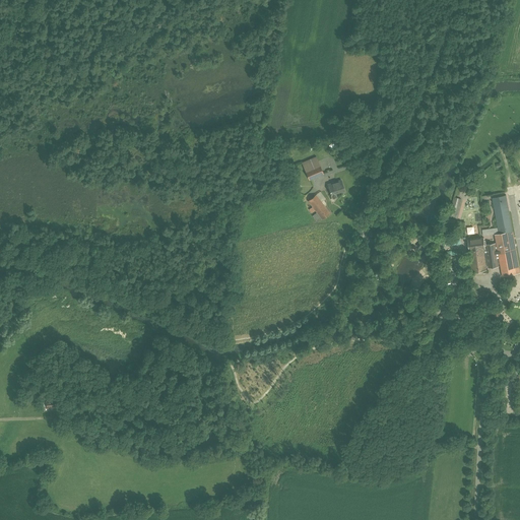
[(302,163),(306,172),(320,166),(316,156),(302,163)]
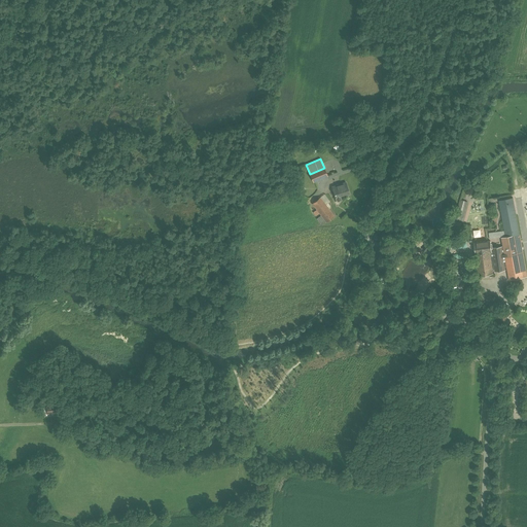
[(324,168),(310,174),(314,182),(328,176),(324,168)]
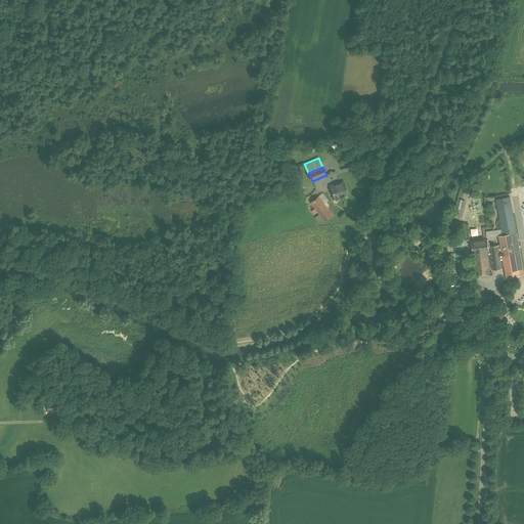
[(345,182),(336,185),(335,184),(331,186),(335,200),(340,198),(339,194),(347,191),(348,192),(345,182)]
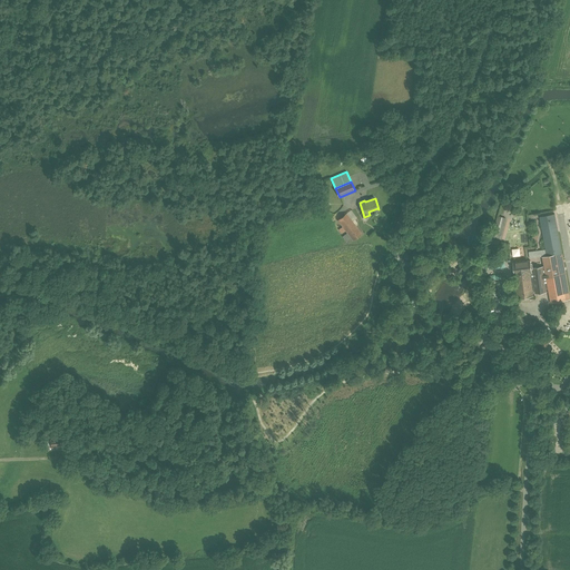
[(346,214),(338,220),(343,227),(346,232),(347,233),(356,226),(346,214)]
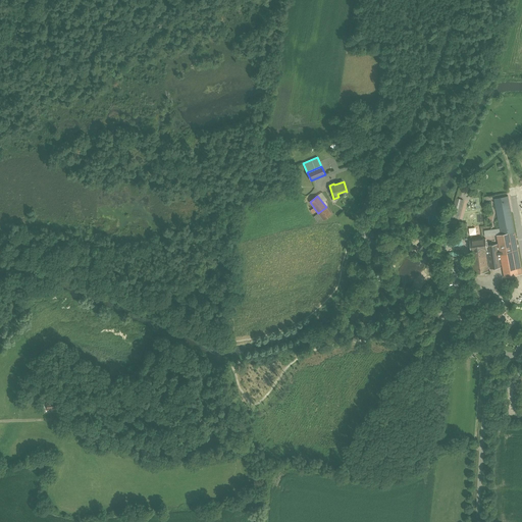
[(494,199),(497,211),(510,208),(508,196),(494,199)]
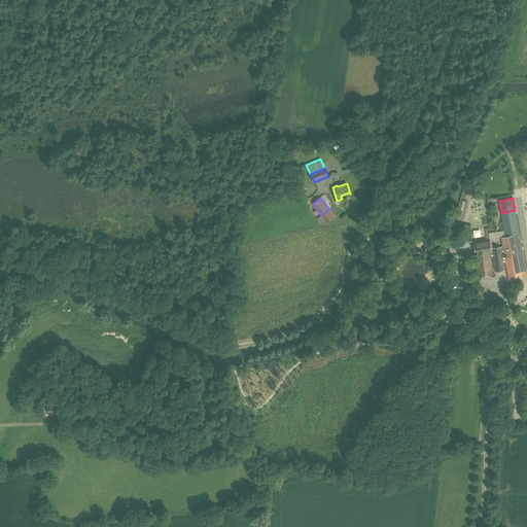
[(467,202),(461,201),(457,216),(463,218),(467,202)]
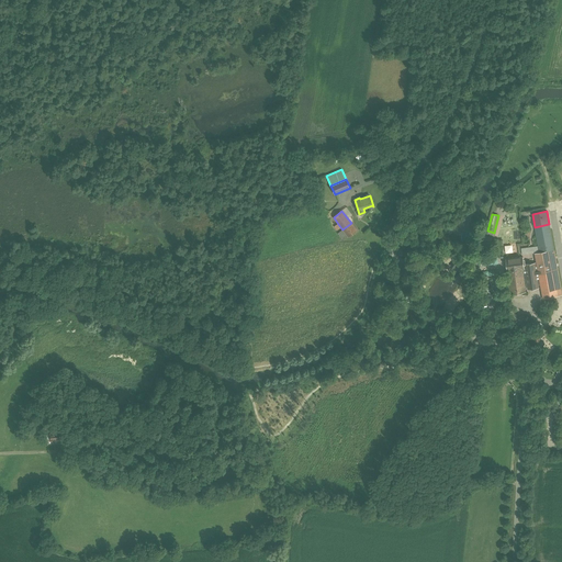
[(351,223),(343,229),(349,237),(357,231),(351,223)]
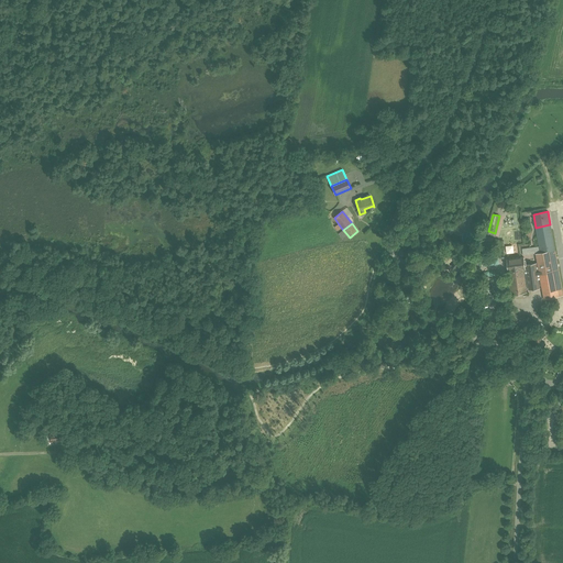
[(550,224),(536,228),(539,246),(540,253),(536,254),(538,263),(540,274),(559,271),(550,224)]
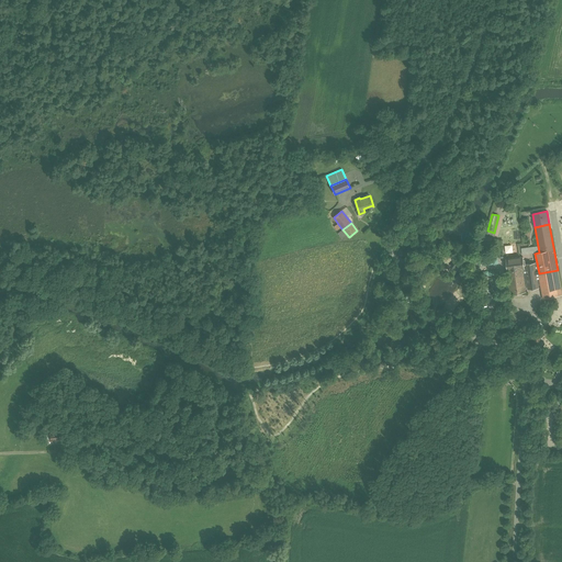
[(523,256),(506,259),(508,270),(507,271),(508,277),(524,274),(526,274),(525,268),(523,256)]
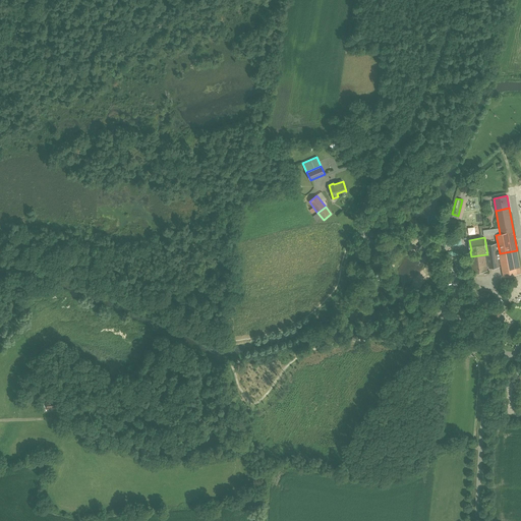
[(485,254),(487,266),(489,265),(489,268),(500,267),(499,265),(501,264),(500,253),(498,243),(486,245),(487,248),(486,248),(487,254),(485,254)]
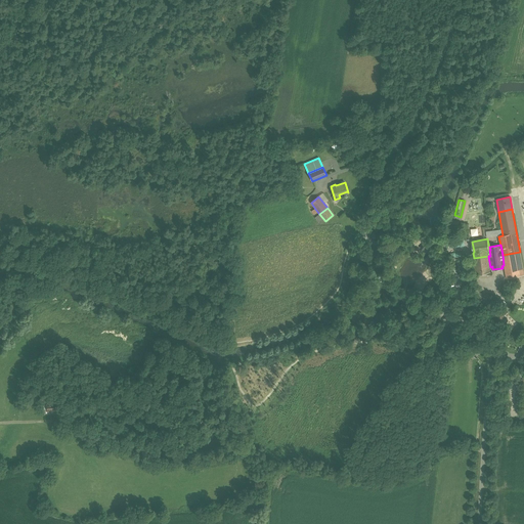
[(520,252),(503,255),(504,265),(506,278),(523,275),(520,252)]
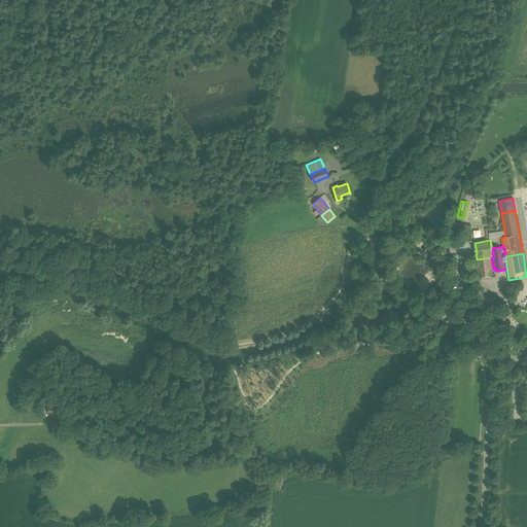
[(442,259),(434,254),(429,264),(435,269),(442,259)]
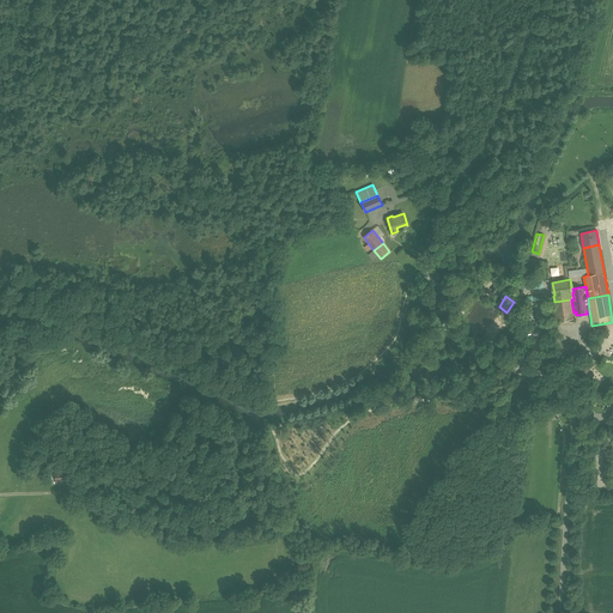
[(571,299),(554,302),(557,321),(574,317),(574,313),(571,299)]
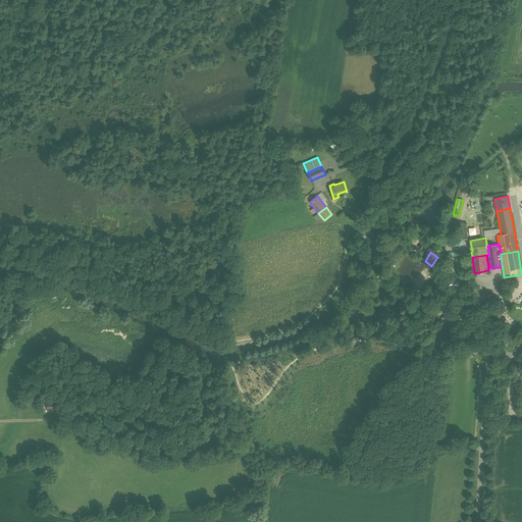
[(47,411),(59,409),(57,400),(46,402),(47,411)]
